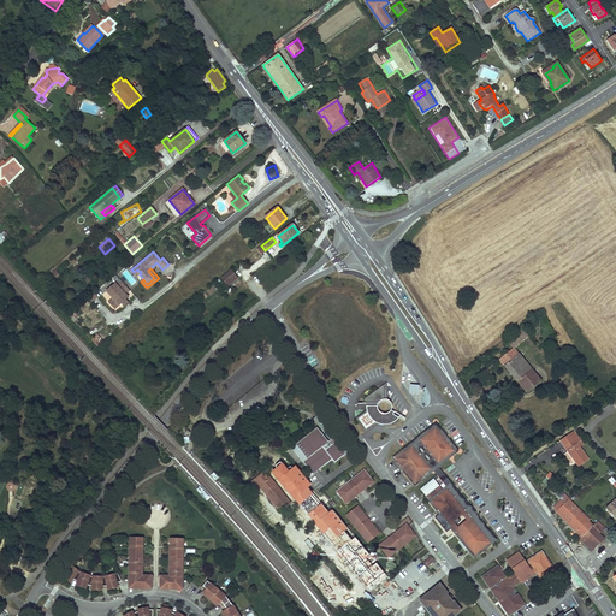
[(231,270),(221,277),(229,285),(237,278),(231,270)]
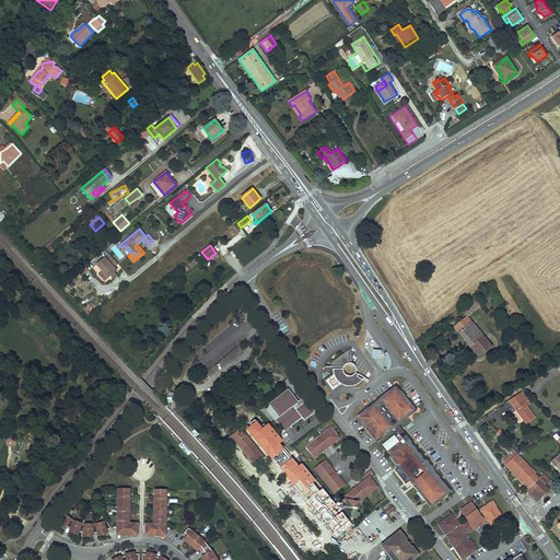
[(118,265),(112,257),(108,260),(105,257),(97,265),(103,271),(100,275),(104,281),(111,277),(114,272),(117,270),(114,268),(118,265)]
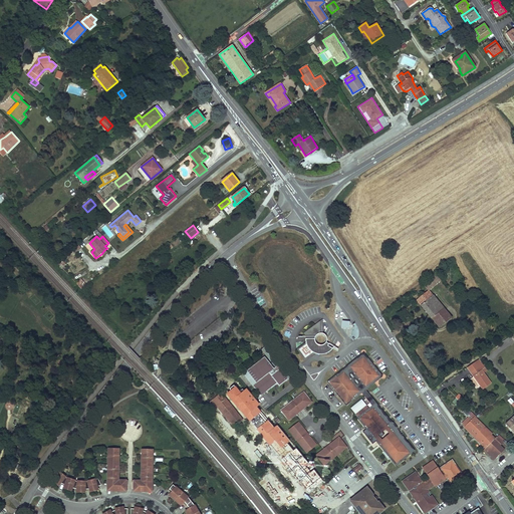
[(82,247),(79,244),(72,250),(74,253),(82,247)]
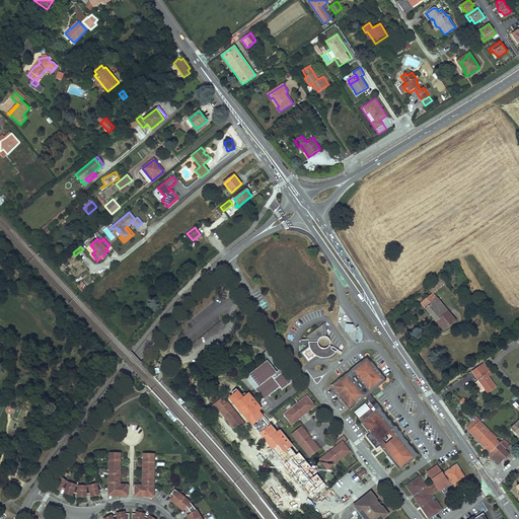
[(440,278),(428,288),(431,292),(433,292),(444,283),(440,278)]
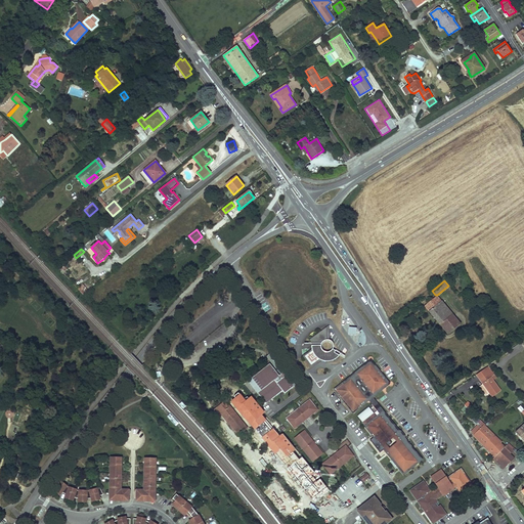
[(83,284),(78,288),(82,294),(88,290),(83,284)]
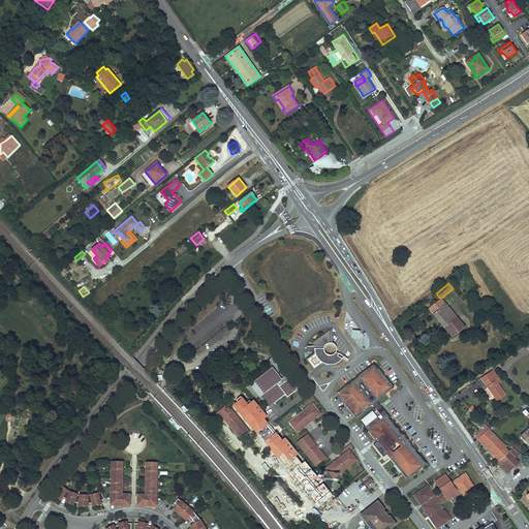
[(440,300),(429,309),(444,328),(457,318),(441,300),(440,300)]
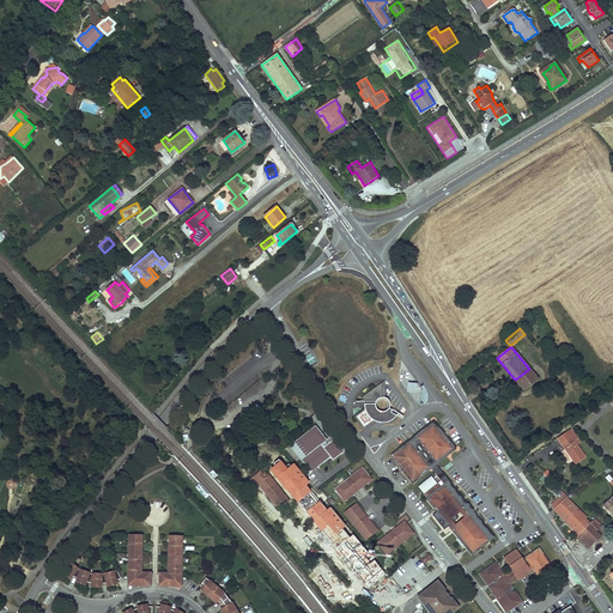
[(529,369),(515,380),(525,390),(538,380),(529,369)]
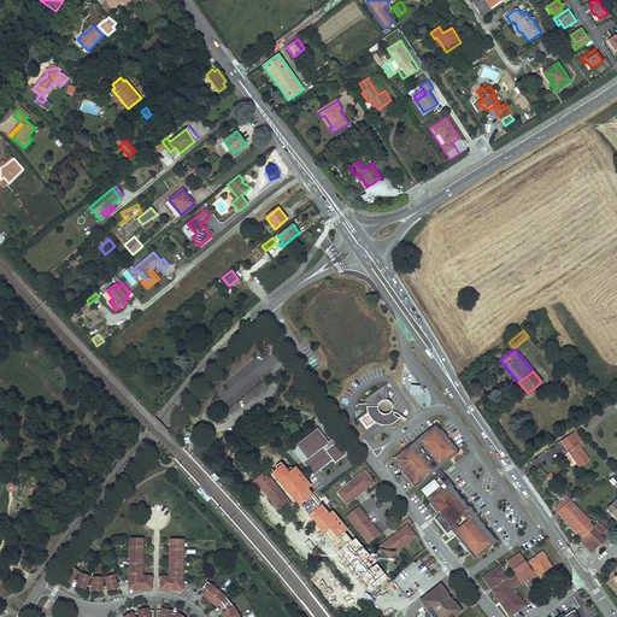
[(547,385),(540,391),(544,395),(552,389),(547,385)]
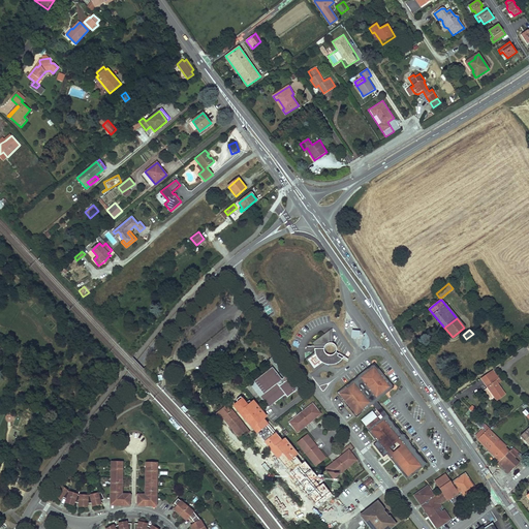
[(316,347),(325,347),(325,346),(327,345),(329,344),(331,344),(332,344),(332,331),(313,343),(316,347)]
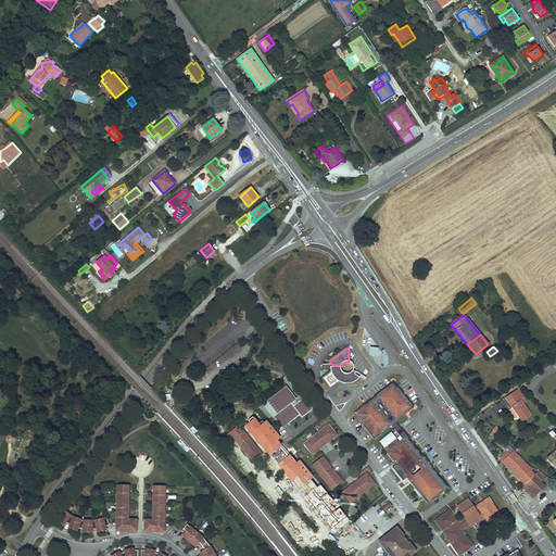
[(342,367),(332,367),(332,368),(332,369),(332,371),(332,373),(325,379),(331,388),(340,382),(341,382),(344,383),(346,383),(350,384),(352,383),(354,383),(357,381),(359,380),(361,378),(355,375),(357,373),(354,370),(353,371),(353,373),(352,373),(351,374),(350,374),(349,374),(348,374),(346,374),(345,374),(344,373),(343,373),(343,371),(342,370),(342,368),(342,367)]
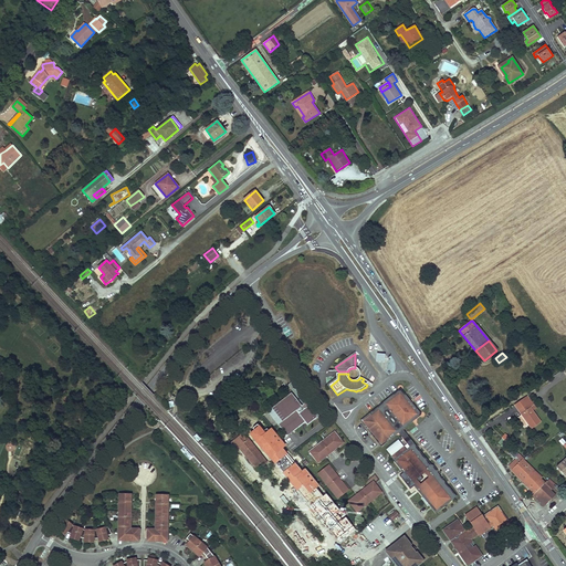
[(399,430),(401,429),(419,415),(400,390),(381,406),(370,415),(389,438),(398,431),(399,430)]
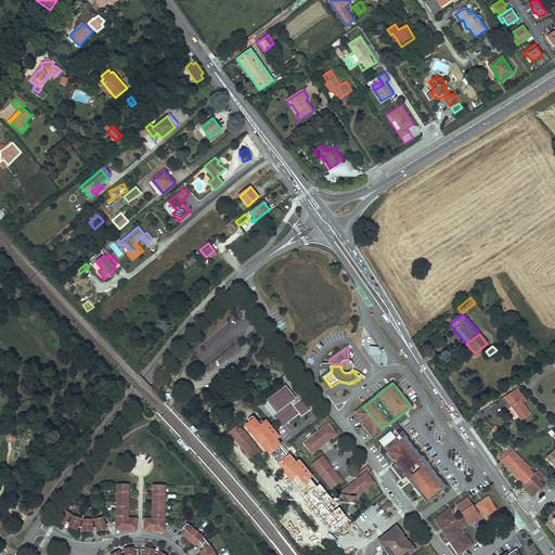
[(301,417),(312,409),(300,395),(296,398),(295,397),(286,386),(267,401),(276,414),(273,416),(282,428),(299,414),(301,417)]
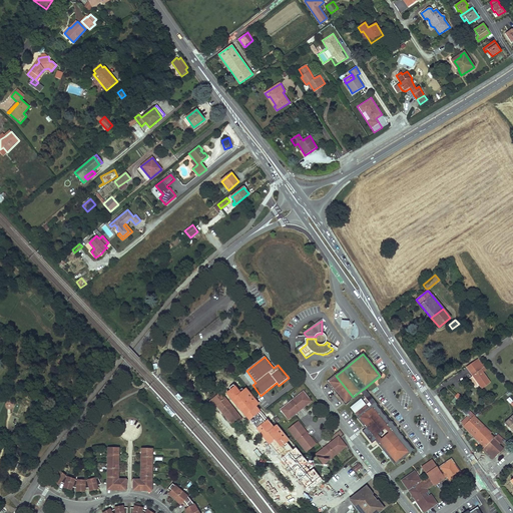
[(466,366),(470,372),(481,388),(490,383),(483,373),(489,369),(478,358),(466,366)]
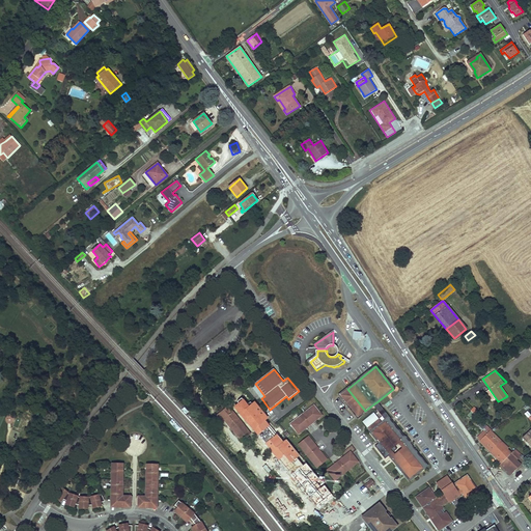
[(358,417),(365,411),(347,389),(340,395),(358,417)]
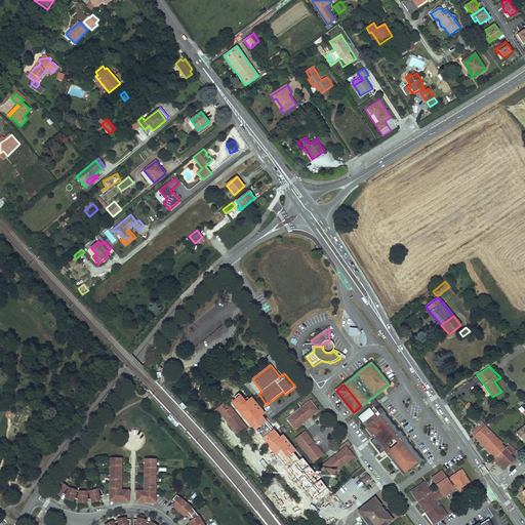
[(215,404),(217,408),(226,402),(223,398),(215,404)]
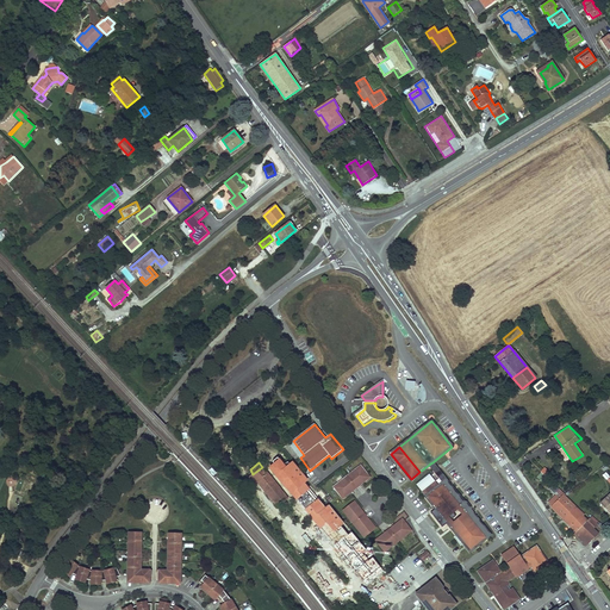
[(439,477),(442,473),(433,462),(430,464),(429,465),(431,468),(439,477)]
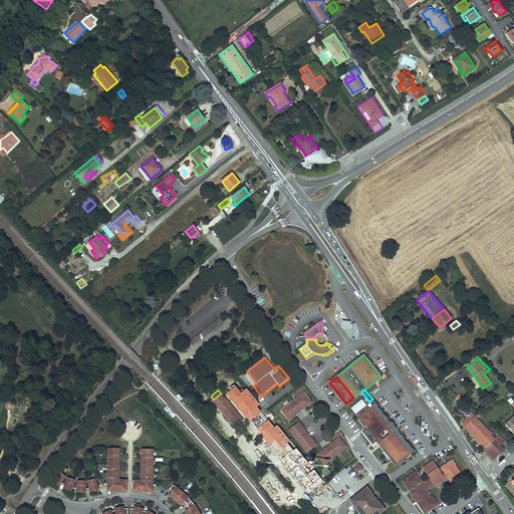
[(225,412),(223,414),(227,418),(236,411),(222,394),(222,393),(221,394),(213,400),(210,402),(216,409),(218,408),(220,406),(225,412)]
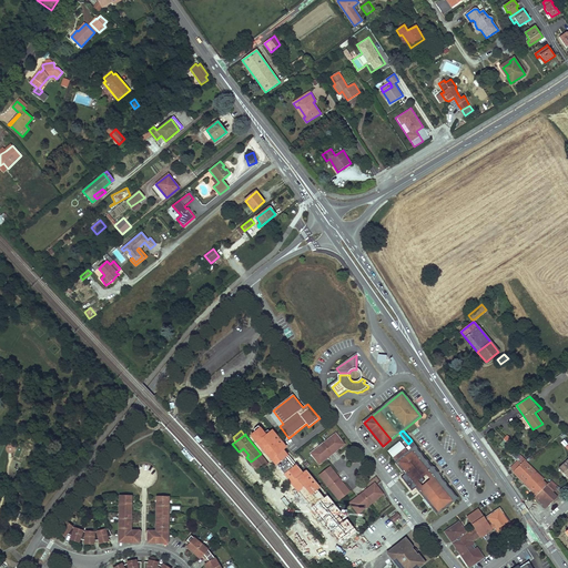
[(336,434),(327,440),(330,443),(333,439),(332,438),(336,435),(336,434)]
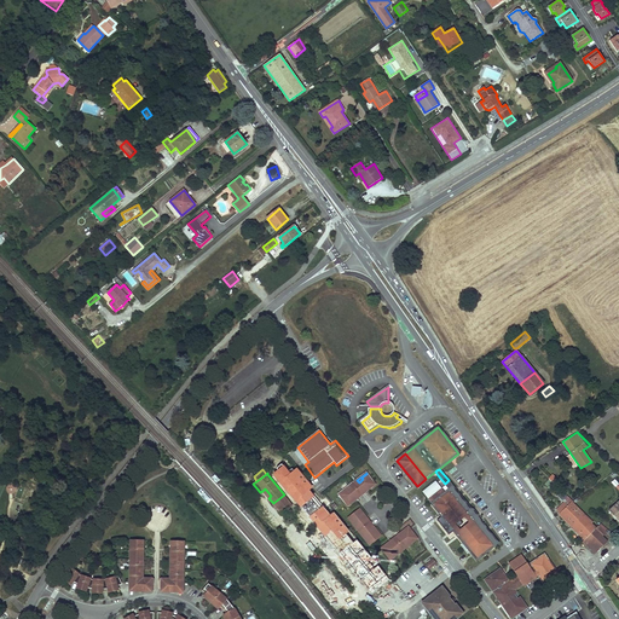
[(554,484),(559,479),(553,473),(548,478),(554,484)]
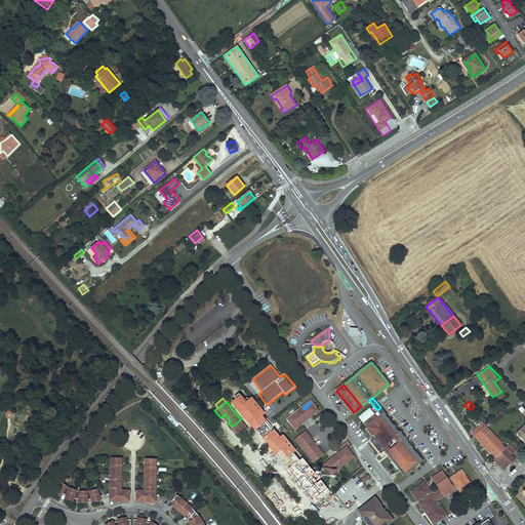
[(295,429),(299,426),(298,425),(303,421),(304,422),(311,417),(309,415),(313,412),(314,414),(318,411),(311,402),(307,405),(308,406),(305,409),(303,407),(295,412),(297,415),(293,417),(292,416),(288,420),(295,429)]
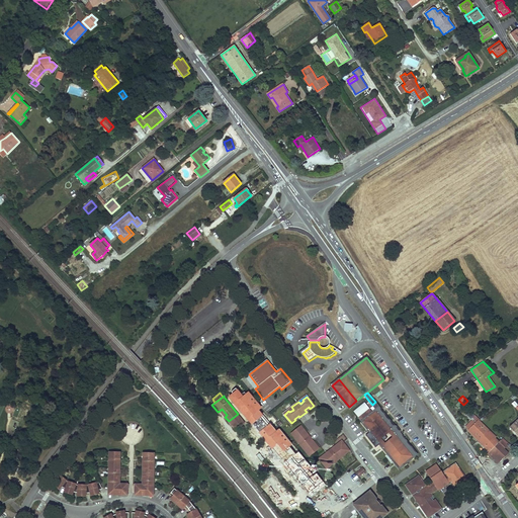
[(372,405),(375,410),(376,410),(392,428),(395,426),(375,402),(372,405)]
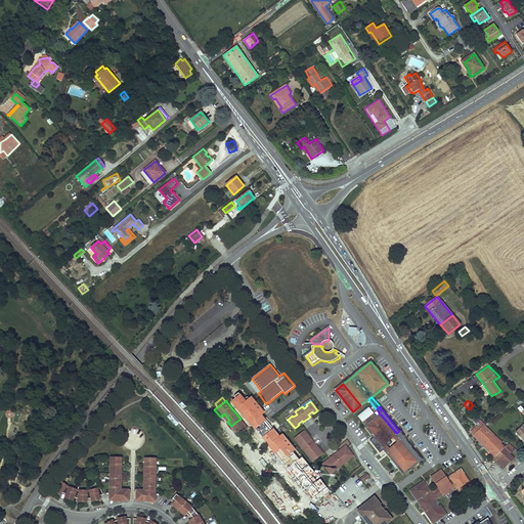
[(15,411),(12,421),(24,425),(27,416),(15,411)]
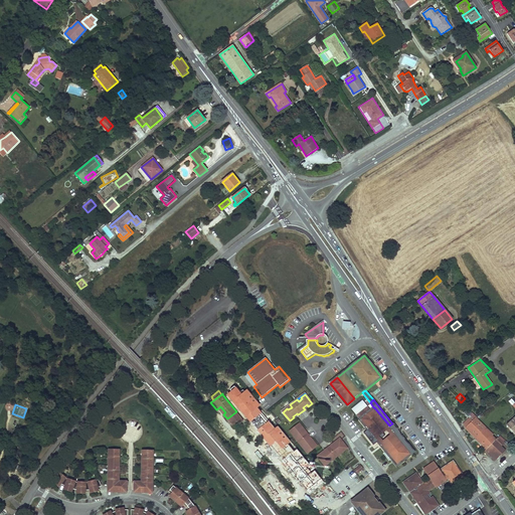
[(467,407),(473,413),(476,409),(470,404),(467,407)]
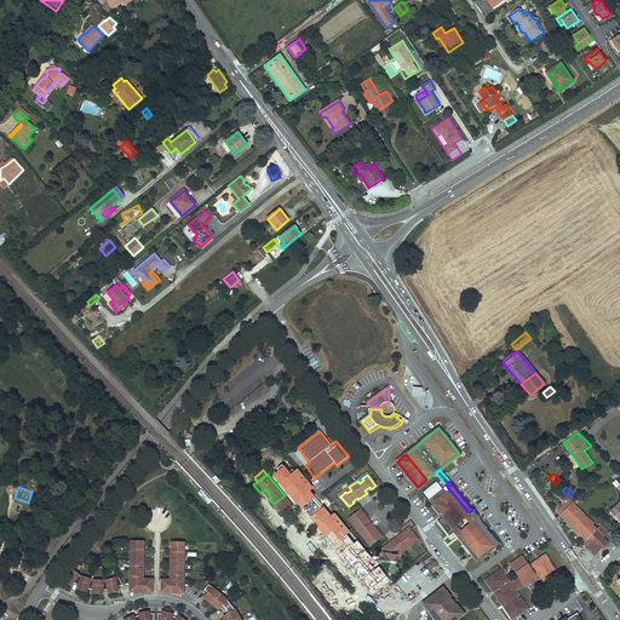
[(212,500),(201,489),(199,491),(197,493),(208,504),(210,503),(212,500)]
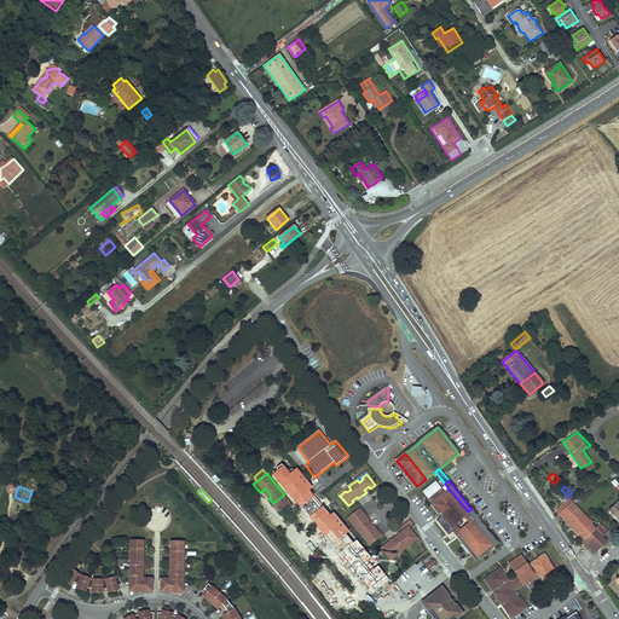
[(428,498),(432,503),(445,493),(441,489),(428,498)]
